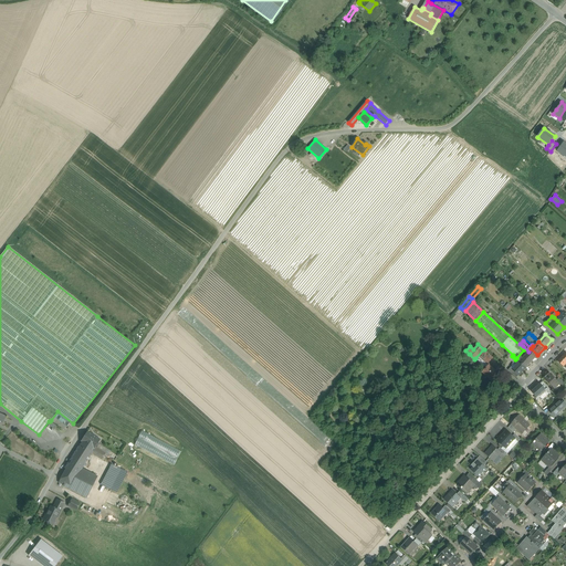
[(524,349),(516,358),(516,359),(519,362),(526,355),(528,352),(523,346),(522,347),(524,349)]
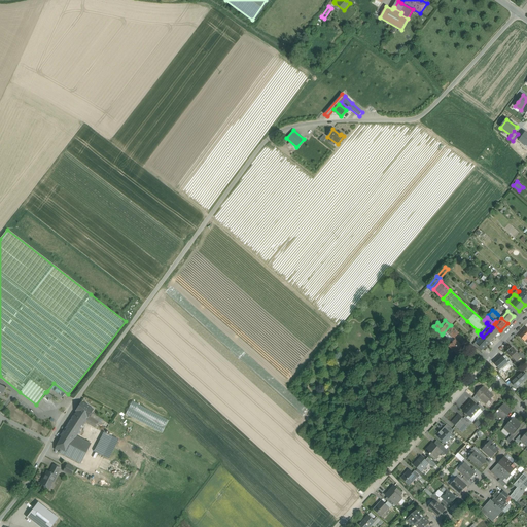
[(500,330),(494,324),(492,327),(498,334),(500,330)]
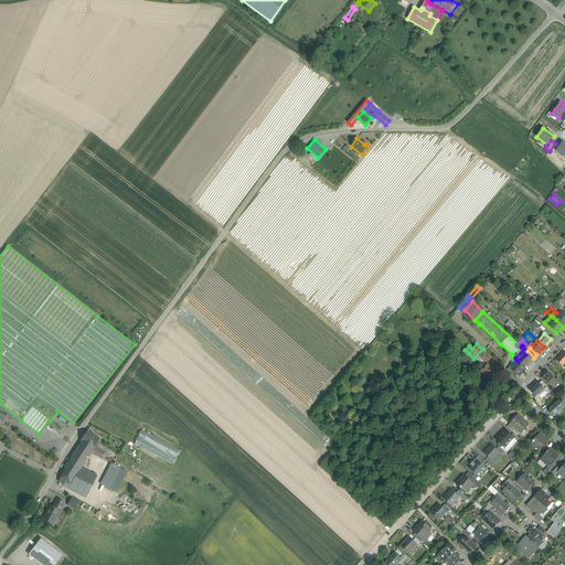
[(491,358),(482,349),(475,358),(478,361),(479,362),(480,363),(481,364),(482,364),(486,368),(488,364),(489,365),(489,363),(488,362),(491,358)]
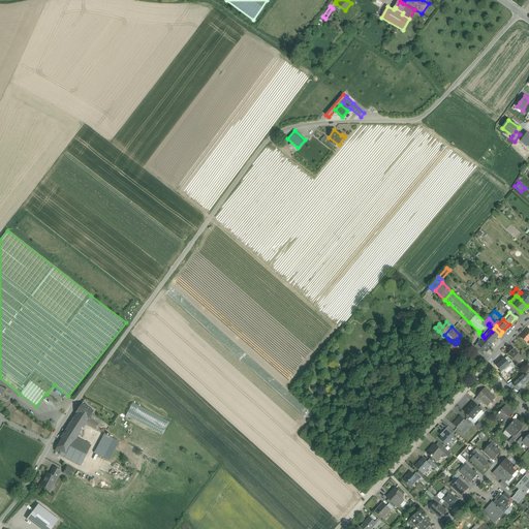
[(500,335),(494,329),(492,332),(498,337),(500,335)]
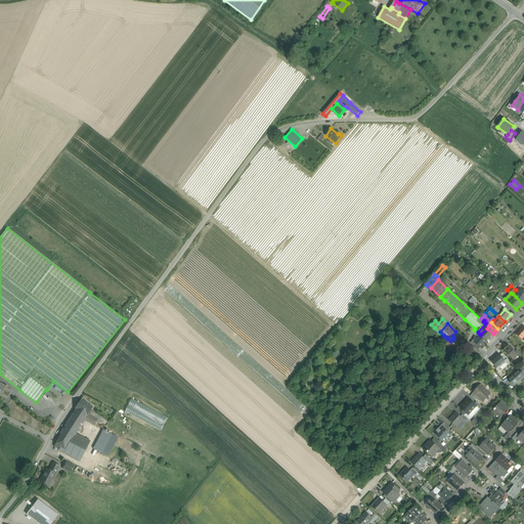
[(475,330),(472,328),(469,331),(475,336),(478,333),(478,332),(477,333),(474,330),(475,330)]
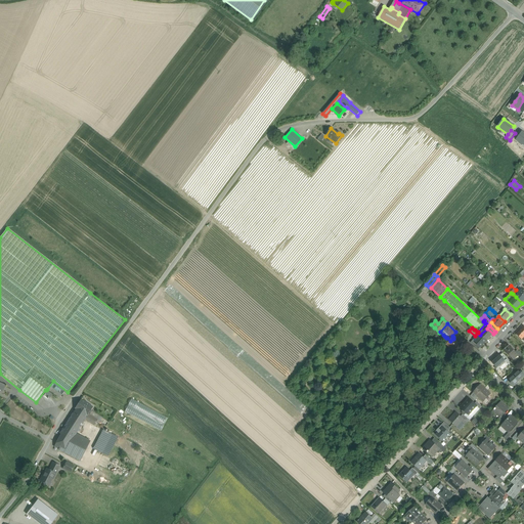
[(487,329),(480,335),(486,341),(493,334),(487,329)]
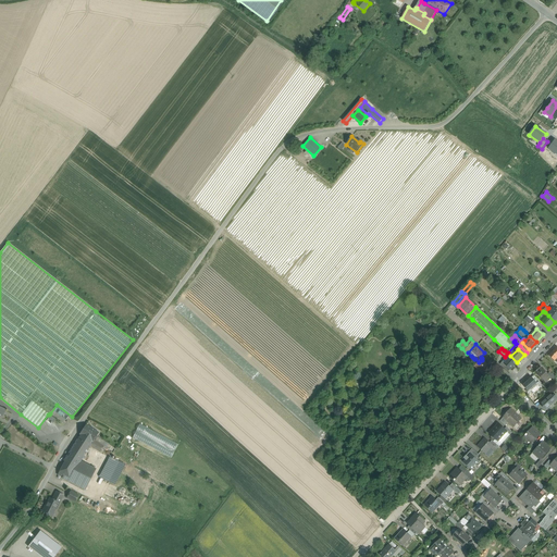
[(510,356),(504,363),(510,370),(517,362),(510,356)]
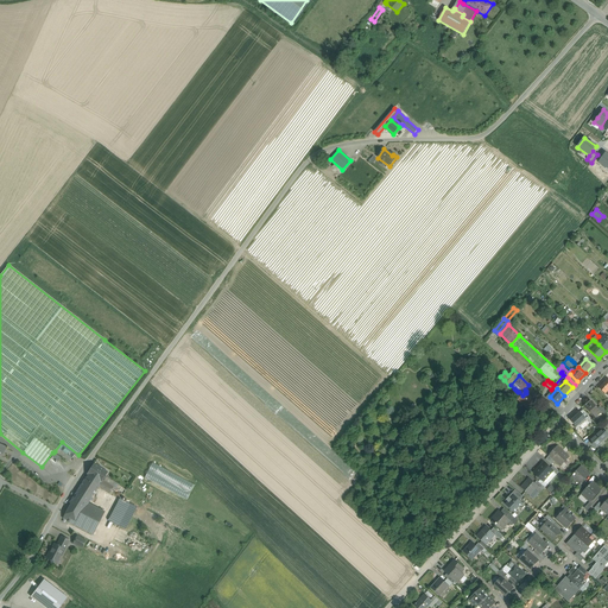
[(526,393),(525,392),(523,396),(519,400),(529,410),(536,401),(526,393)]
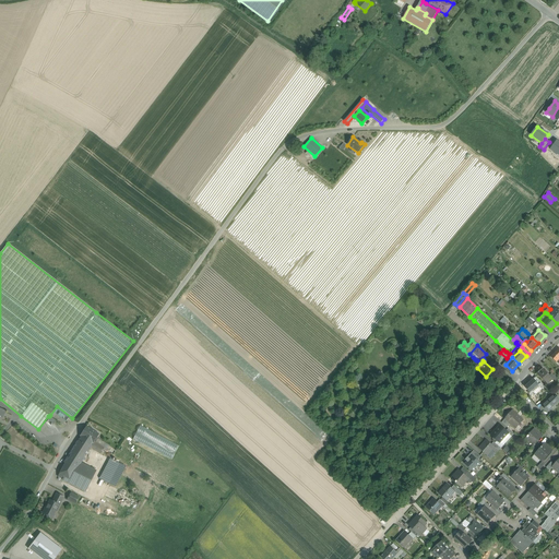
[(550,376),(544,368),(538,373),(548,384),(554,380),(552,379),(550,376)]
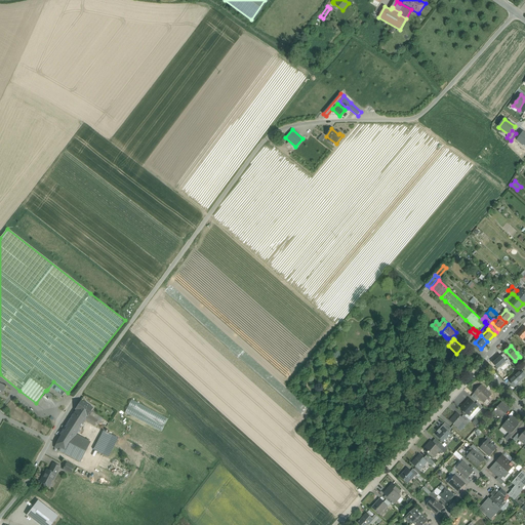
[(512,362),(503,354),(501,356),(507,362),(506,362),(509,365),(512,362)]
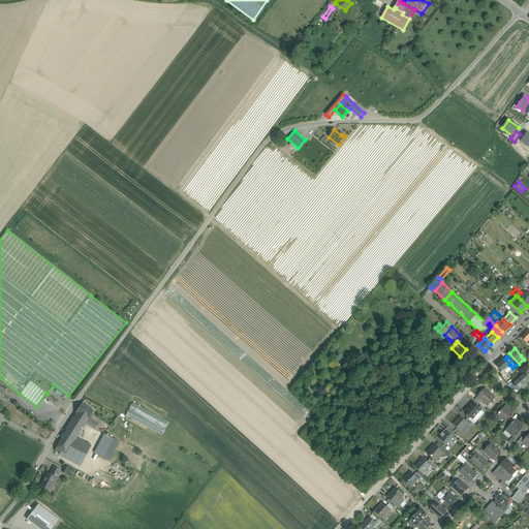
[(510,365),(505,359),(497,366),(502,372),(504,370),(507,373),(512,368),(509,365),(510,365)]
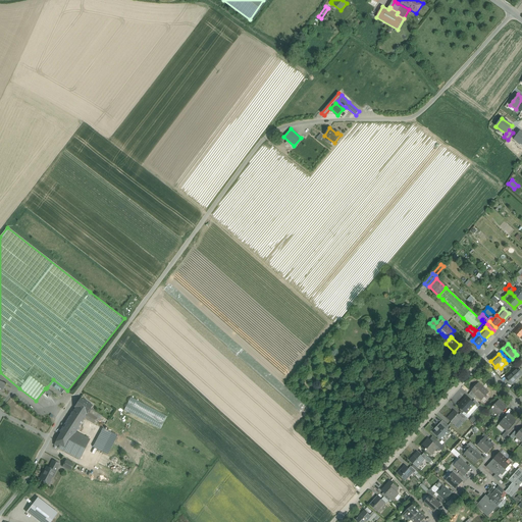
[(517,370),(515,371),(514,371),(507,378),(511,384),(521,375),(521,373),(521,372),(518,369),(518,368),(517,370)]
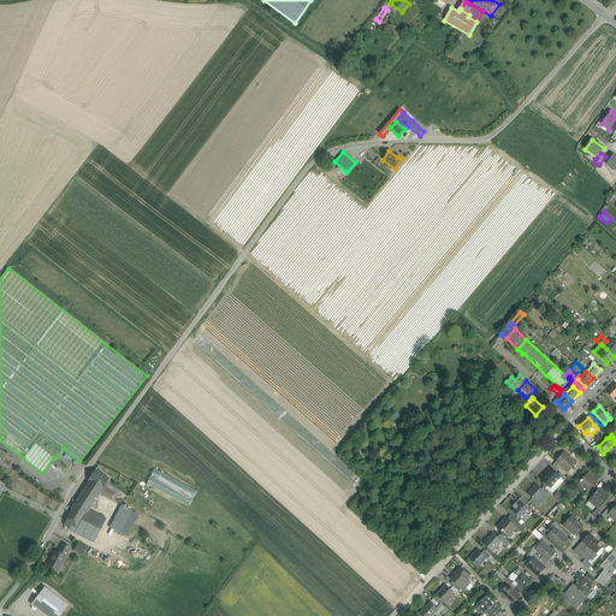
[(80,461),(63,448),(55,457),(70,468),(75,462),(78,463),(80,461)]
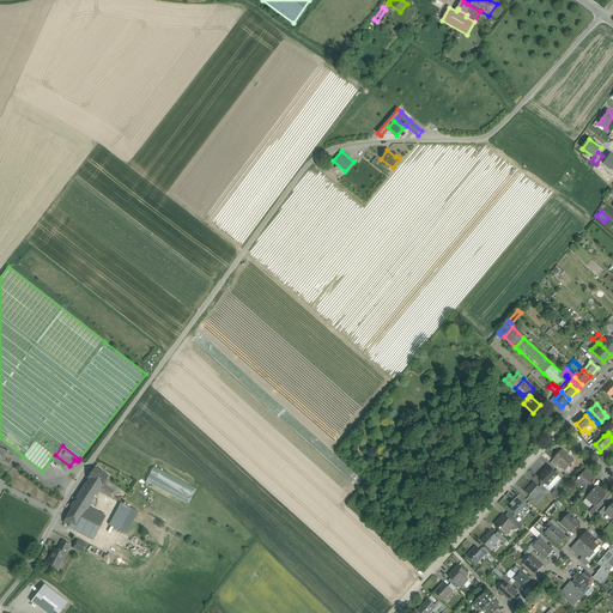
[(574,461),(562,450),(554,460),(560,465),(565,469),(574,461)]
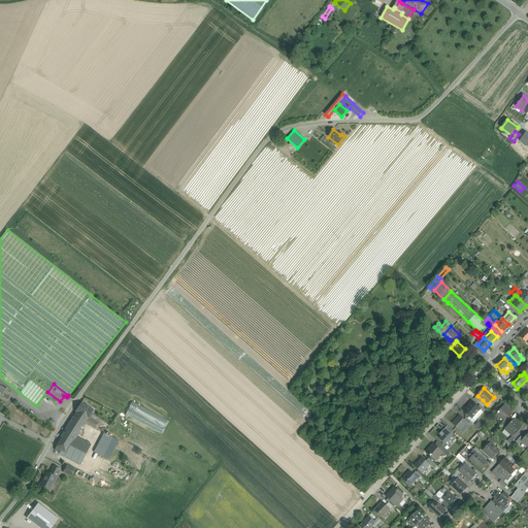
[(479,407),(471,401),(463,410),(472,419),(481,409),(479,407)]
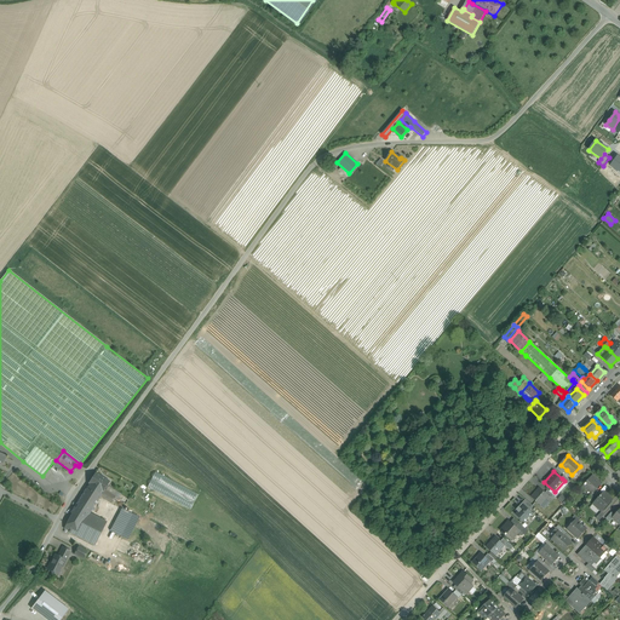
[(191,509),(199,493),(155,472),(148,488),(191,509)]
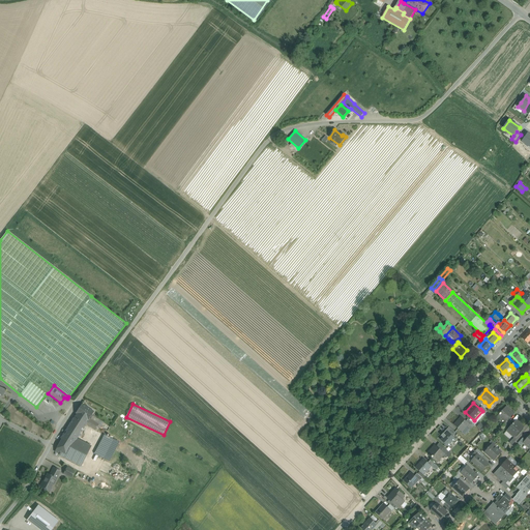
[(94,412),(82,405),(77,413),(88,420),(90,418),(94,412)]
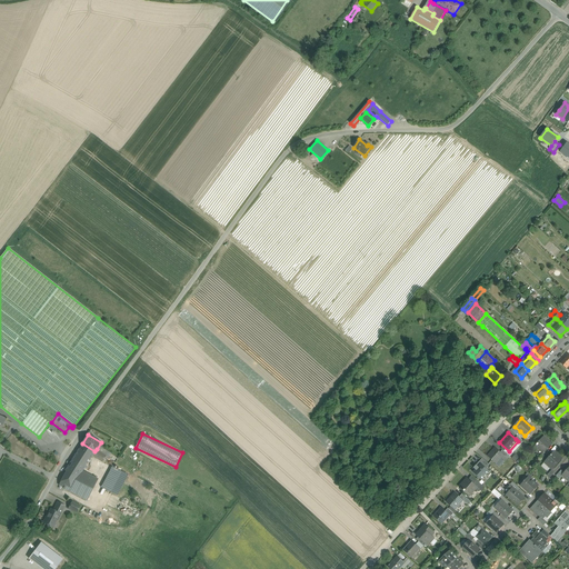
[(551,445),(543,437),(536,446),(543,453),(547,449),(551,445)]
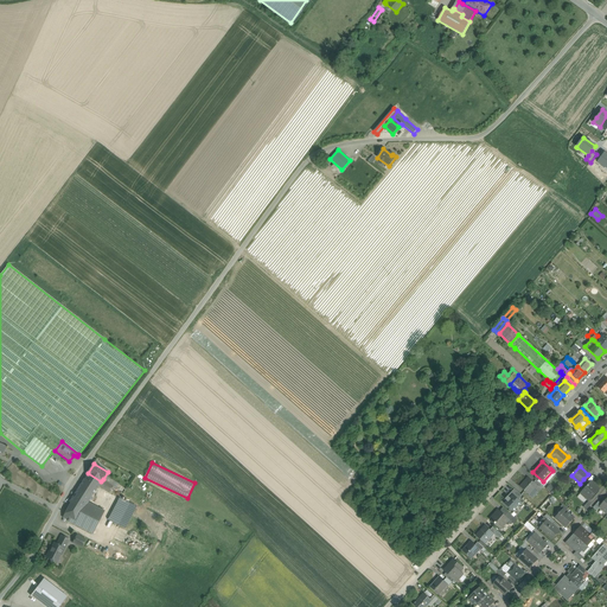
[(88,473),(69,503),(70,503),(83,510),(88,503),(98,486),(101,481),(88,473)]
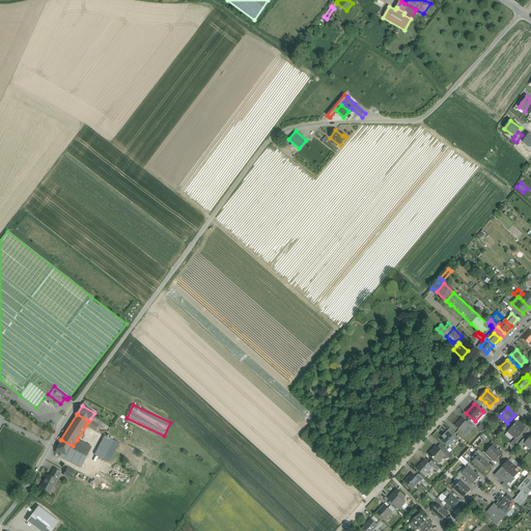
[(462,418),(454,425),(463,432),(470,425),(467,422),(462,418)]
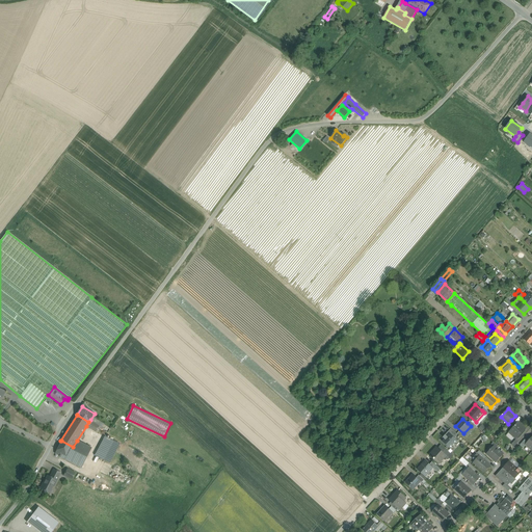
[(100,426),(90,420),(88,422),(86,426),(88,427),(88,428),(96,432),(100,426)]
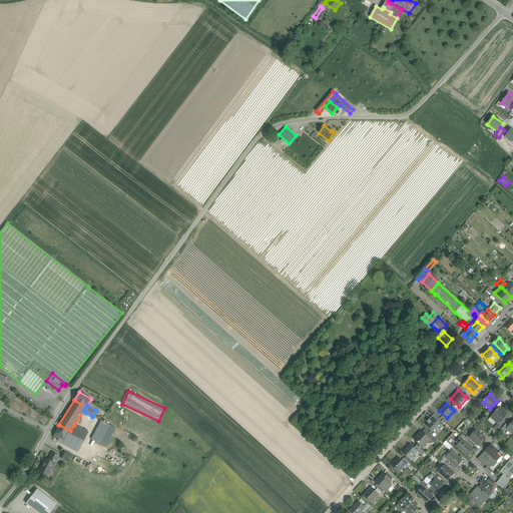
[(500,407),(491,417),(499,423),(507,414),(500,407)]
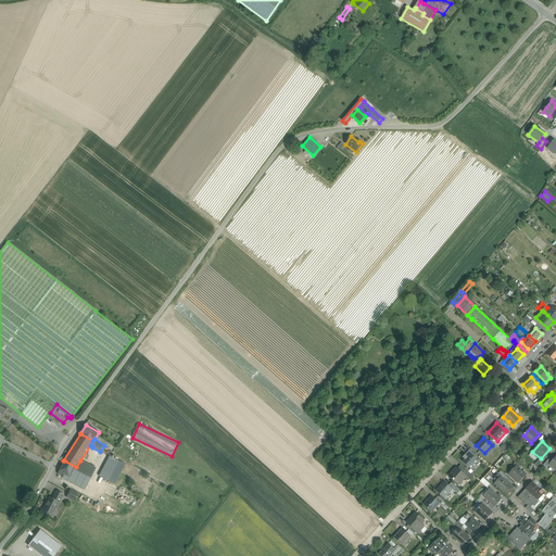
[(478,460),(469,453),(462,462),(470,469),(478,460)]
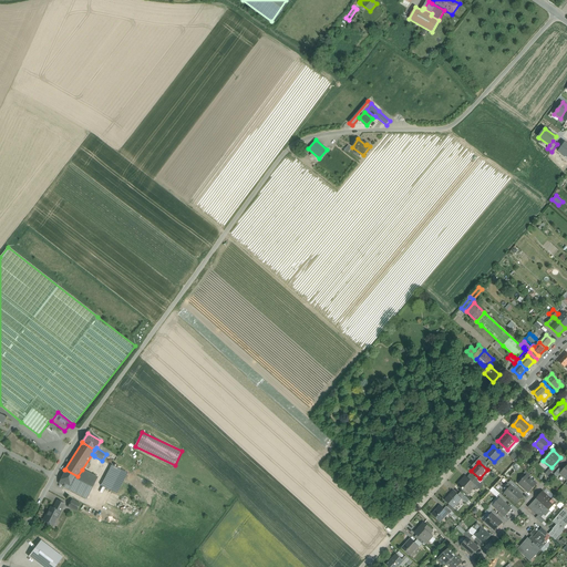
[(112,465),(101,485),(111,491),(121,471),(112,465)]
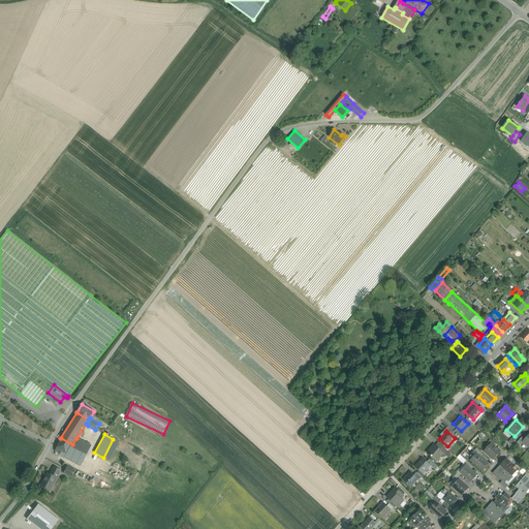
[(72,444),(61,438),(55,452),(59,454),(81,465),(91,445),(76,438),(72,444)]
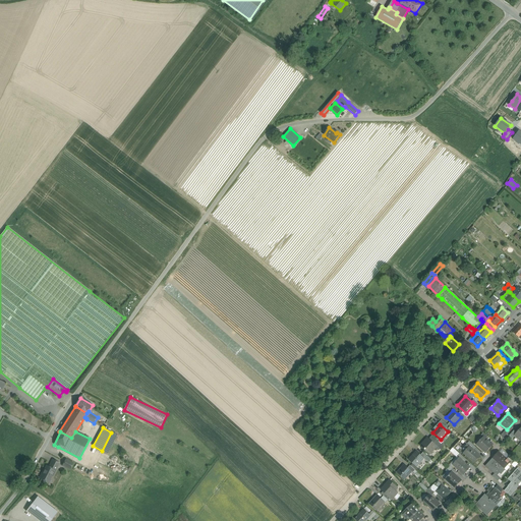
[(486,439),(483,437),(480,441),(482,443),(481,443),(482,444),(479,447),(486,453),(493,445),(486,439)]
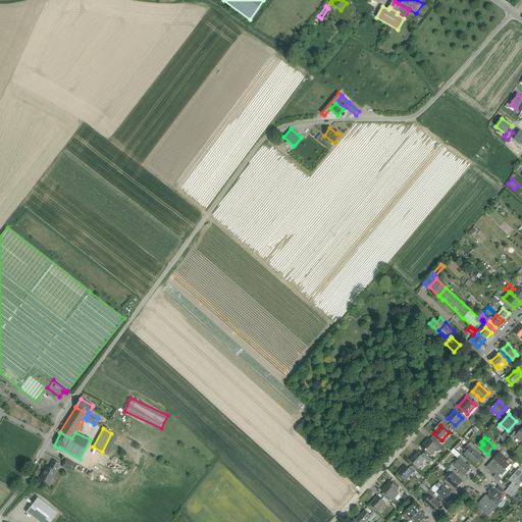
[(428,438),(421,447),(430,455),(437,448),(437,447),(434,444),(428,438)]
